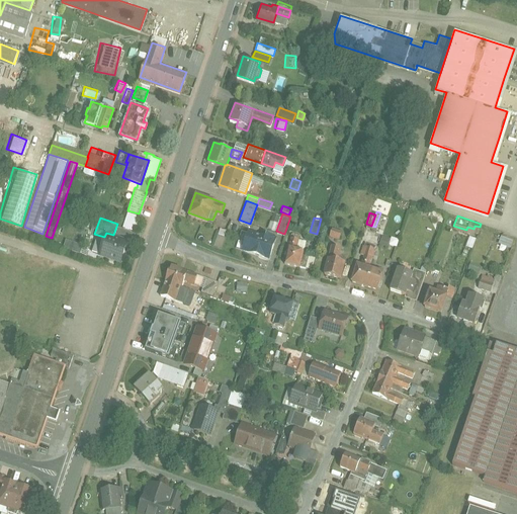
[(342,229),(333,226),(330,234),(340,237),(342,229)]
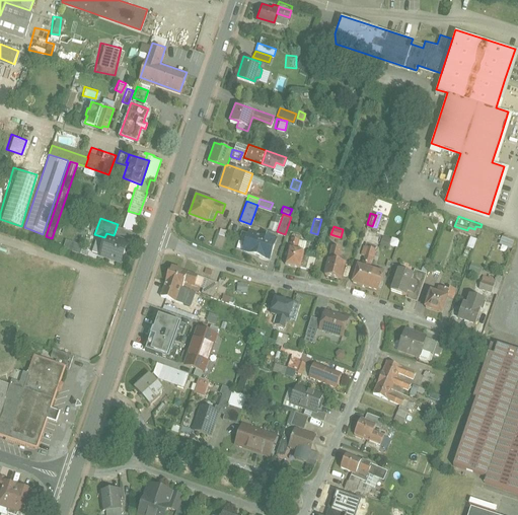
[(266,235),(248,230),(242,248),(269,256),(274,241),(273,241),(275,235),(267,232),(266,235)]
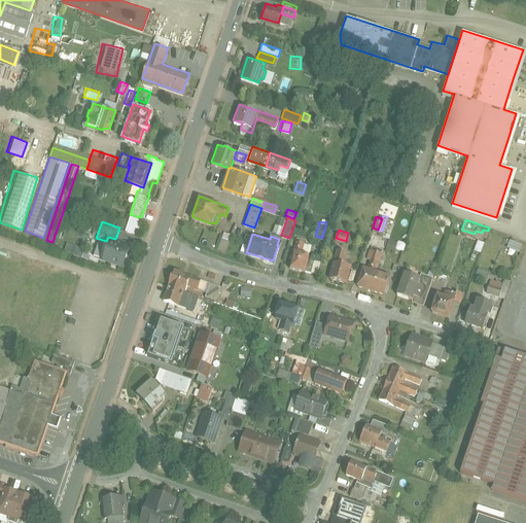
[(115,239),(108,237),(106,241),(101,256),(123,264),(129,244),(115,239)]
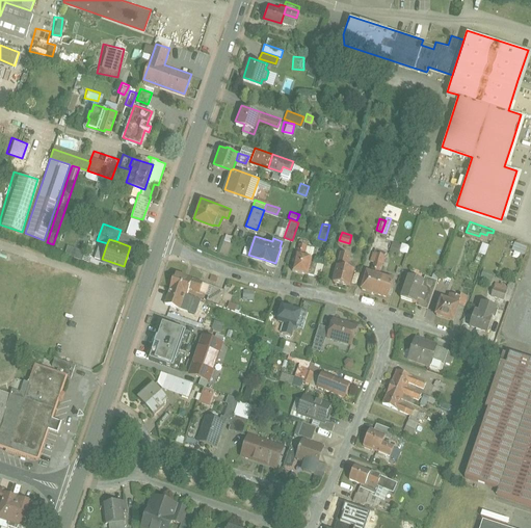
[(400,242),(392,239),(390,247),(398,251),(400,242)]
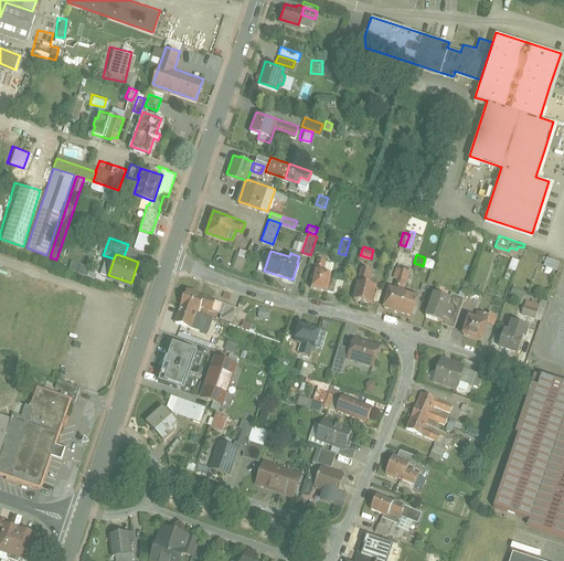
[(543,255),(541,263),(554,266),(556,258),(543,255)]
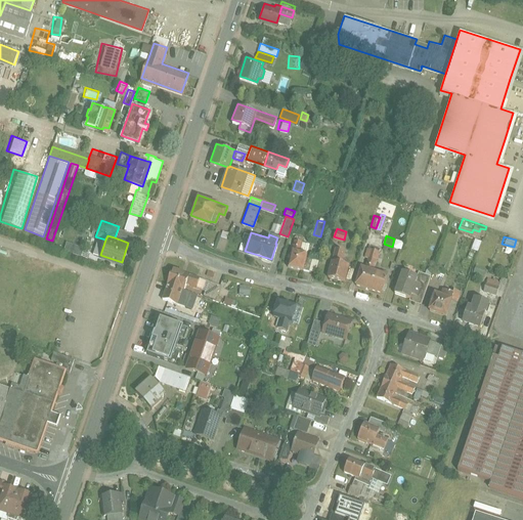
[(302,240),(295,237),(293,248),(292,248),(288,264),(303,267),(306,255),(307,252),(299,250),(302,240)]
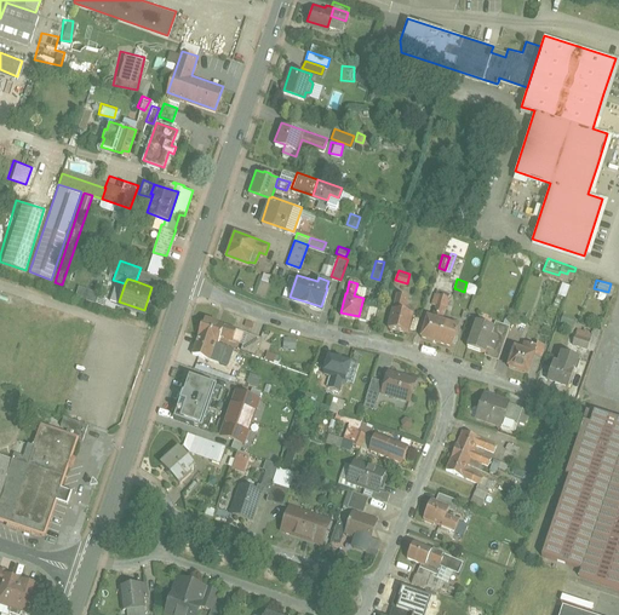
[(366,286),(357,283),(354,295),(364,298),(366,286)]
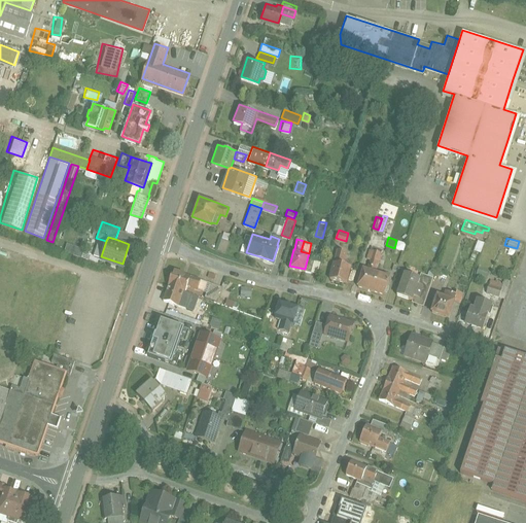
[(64,242),(62,250),(77,253),(79,245),(64,242)]
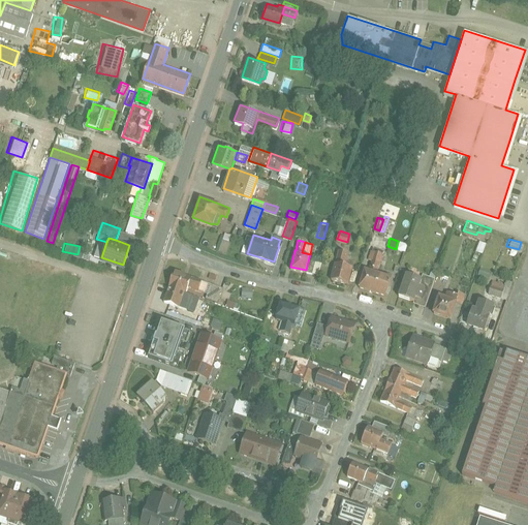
[(377,249),(371,247),(368,255),(372,257),(368,268),(376,271),(382,251),(377,249)]
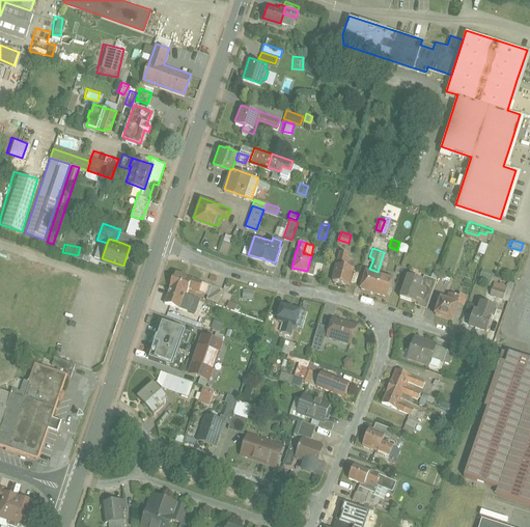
[(350,251),(340,249),(333,278),(349,282),(353,266),(346,264),(350,251)]
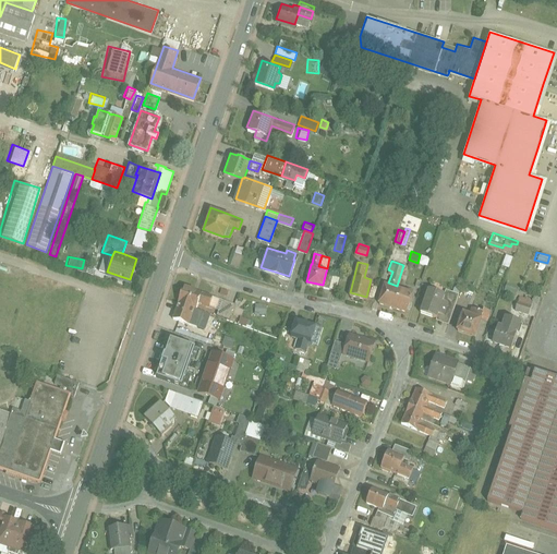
[(326,272),(323,285),(329,287),(333,274),(326,272)]
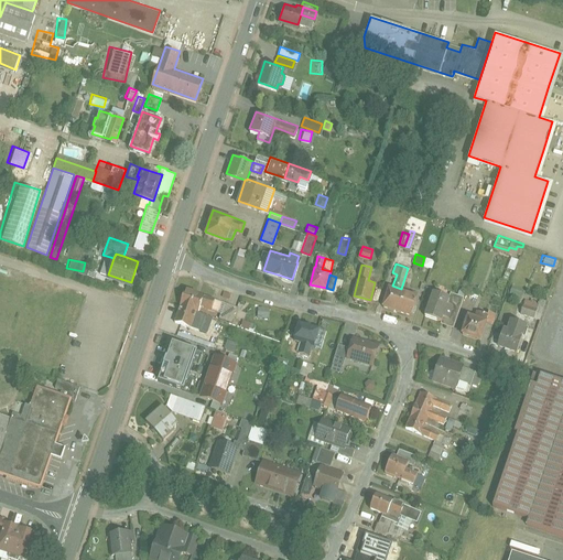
[(377,284),(372,295),(378,298),(382,287),(377,284)]
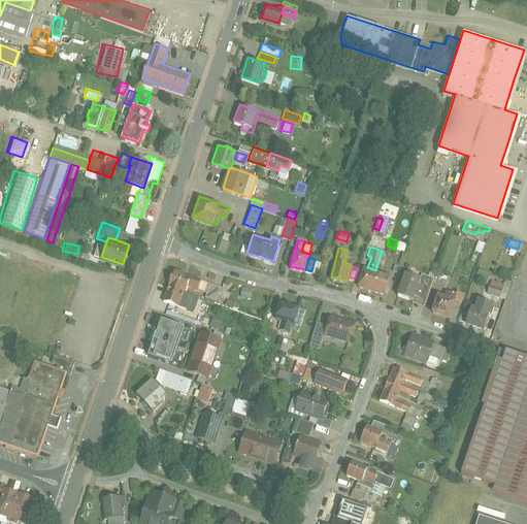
[(367,267),(364,266),(359,284),(384,292),(386,287),(388,287),(389,284),(387,283),(388,281),(389,279),(391,270),(386,269),(385,272),(375,270),(367,267)]
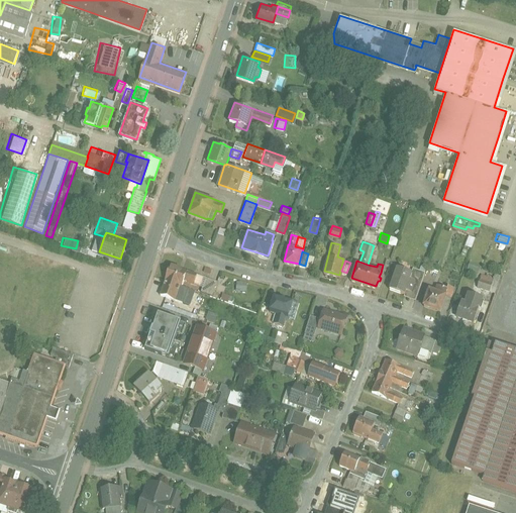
[(205,275),(170,263),(164,278),(178,283),(180,283),(182,278),(201,285),(205,275)]
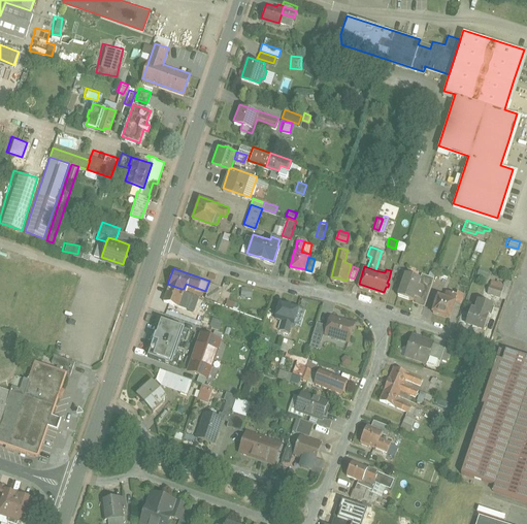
[(420,275),(404,270),(397,293),(413,298),(414,294),(419,295),(423,287),(428,289),(433,274),(421,270),(420,275)]
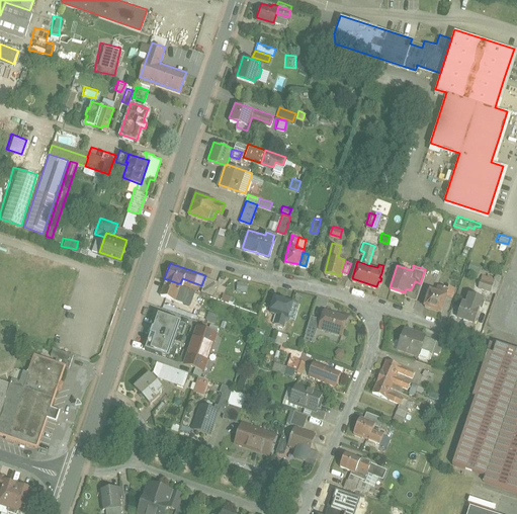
[(494,276),(482,272),(478,284),(490,288),(494,276)]
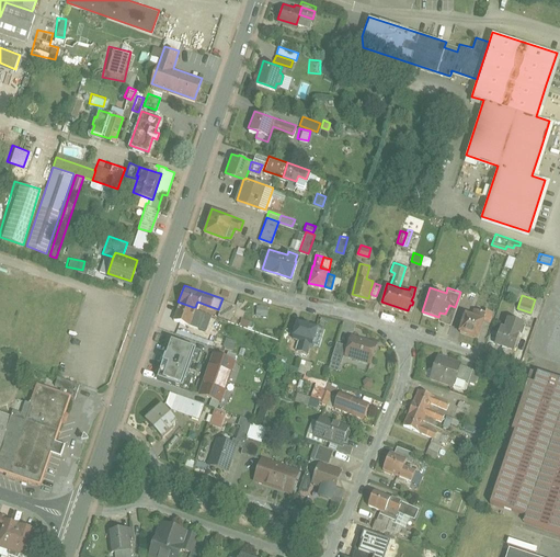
[(541,296),(536,295),(535,299),(530,313),(530,314),(536,315),(541,296)]
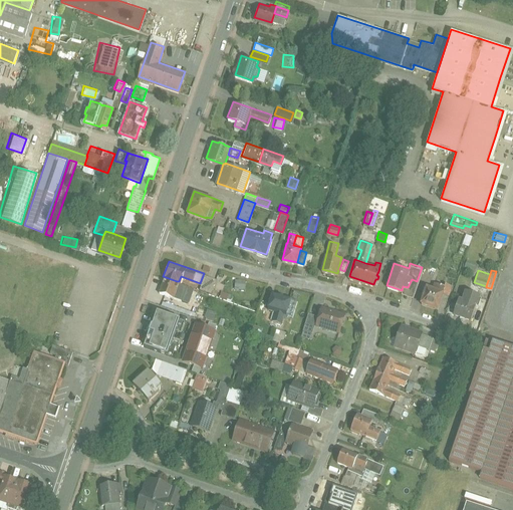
[(214,277),(204,273),(200,283),(199,287),(209,291),(214,277)]
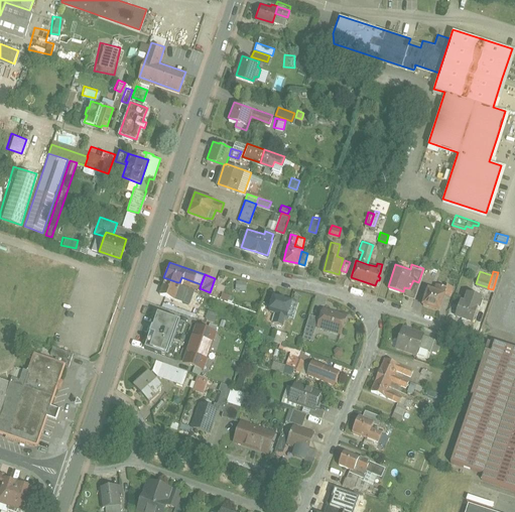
[(177,282),(164,277),(159,292),(180,300),(183,291),(175,289),(177,282)]
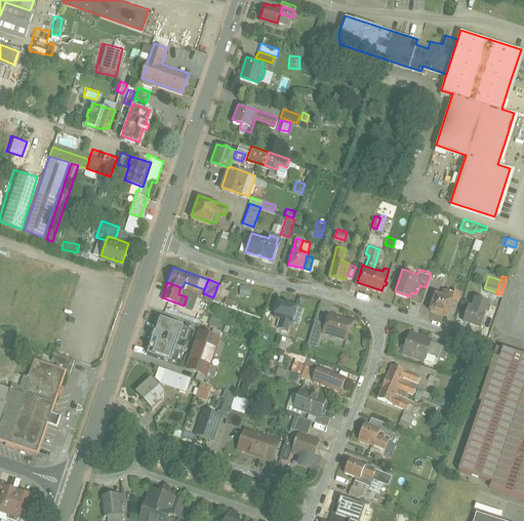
[(249,284),(240,283),(239,292),(249,293),(249,284)]
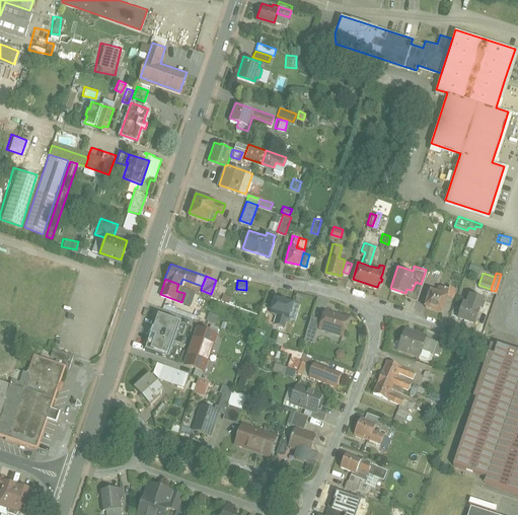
[(436,290),(430,288),(428,294),(425,304),(441,310),(447,294),(446,294),(448,287),(438,283),(436,290)]
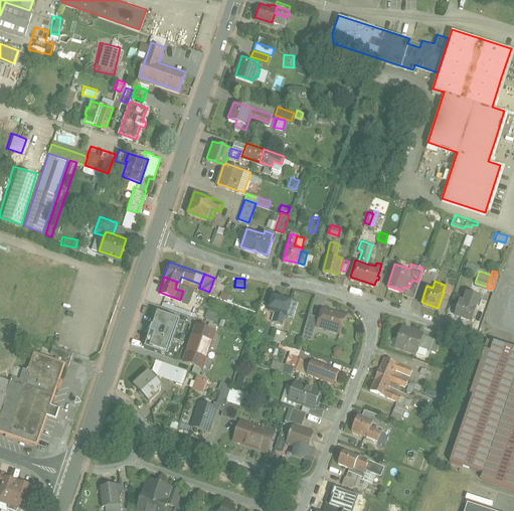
[(453,284),(446,282),(445,285),(443,292),(444,292),(449,294),(453,284)]
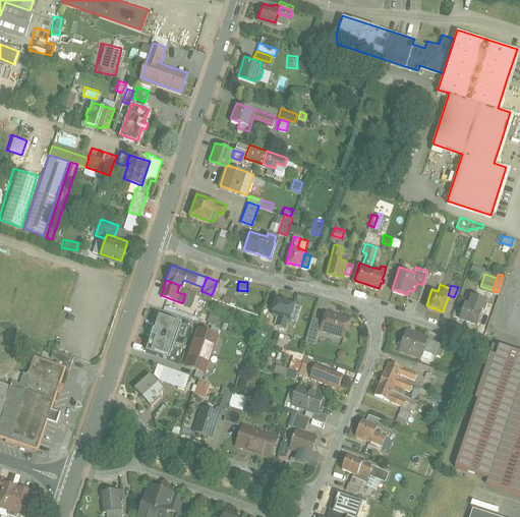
[(235,296),(224,292),(222,299),(233,303),(235,296)]
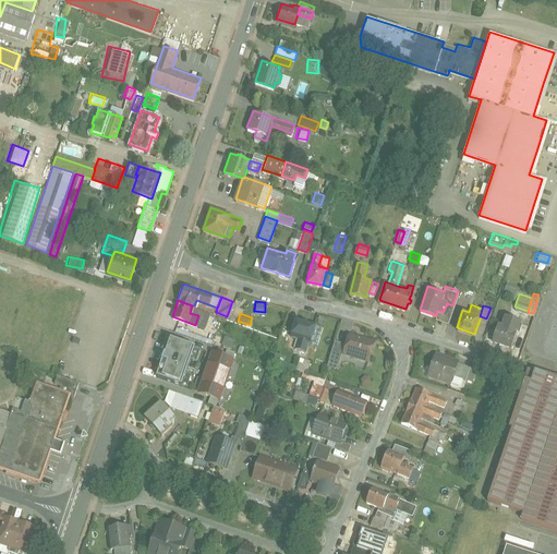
[(520,320),(506,314),(503,326),(497,324),(492,339),(510,346),(520,320)]
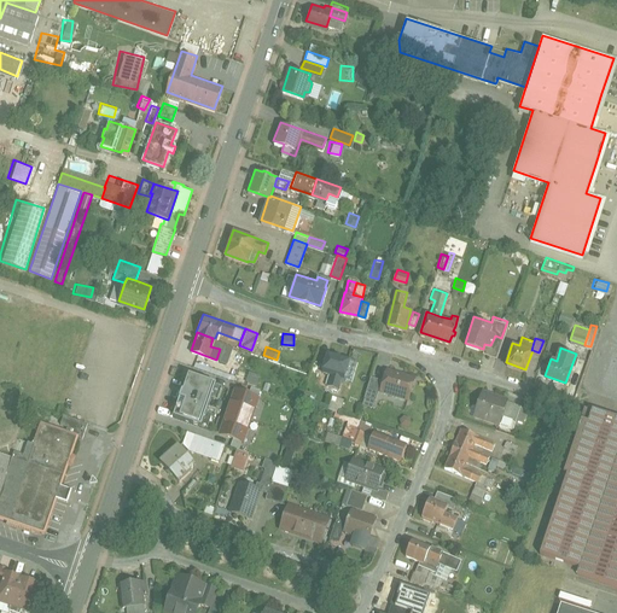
[(350,356),(329,349),(322,369),(331,372),(327,383),(338,386),(341,380),(343,380),(350,356)]
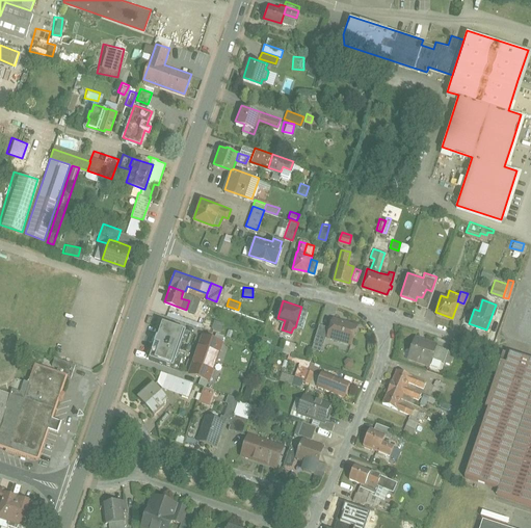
[(466,310),(461,321),(468,323),(472,312),(466,310)]
